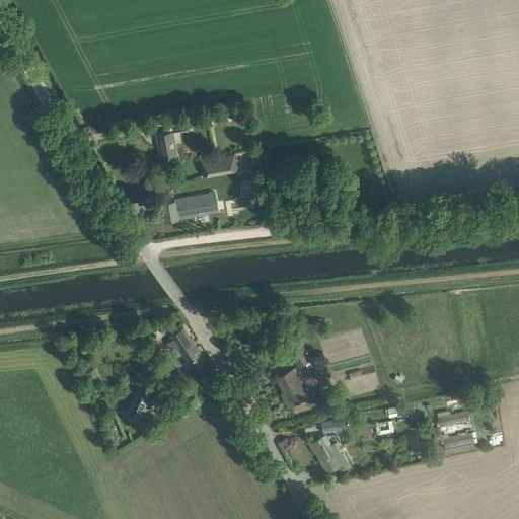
[(168,132),(157,135),(161,158),(175,156),(172,140),(174,139),(173,132),(189,129),(187,120),(167,124),(168,132)]
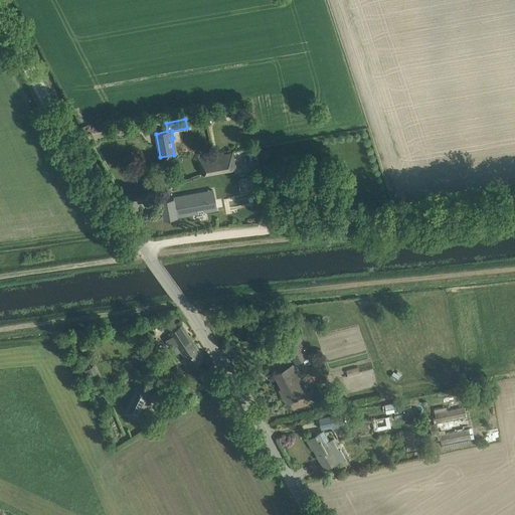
[(235,168),(232,152),(199,158),(202,174),(235,168)]
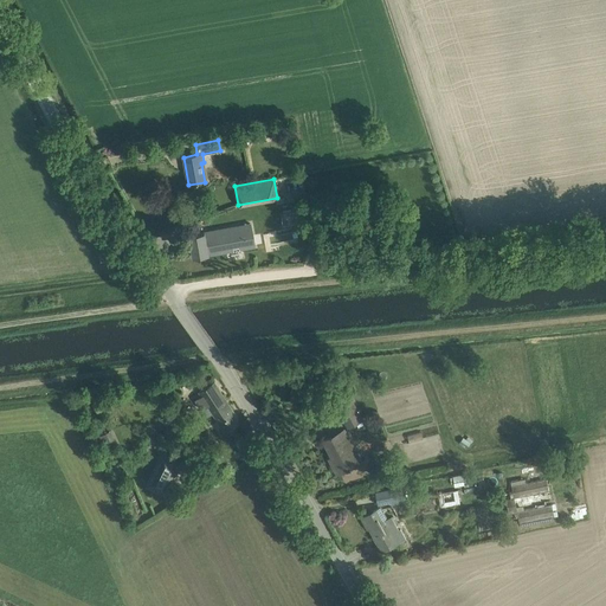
[(281,213),(283,226),(305,223),(303,210),(281,213)]
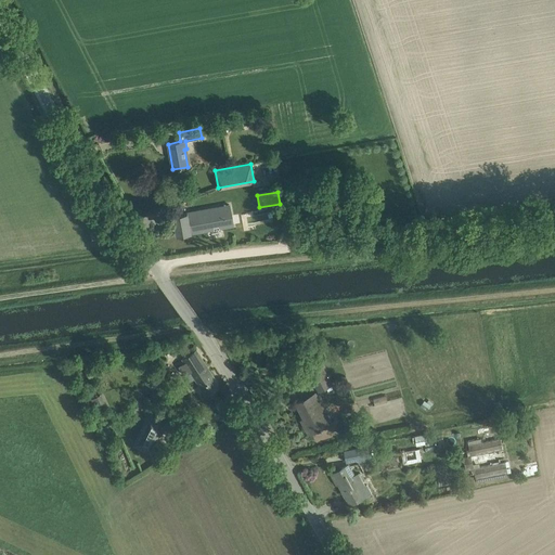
[(306,214),(321,211),(320,204),(305,206),(306,214)]
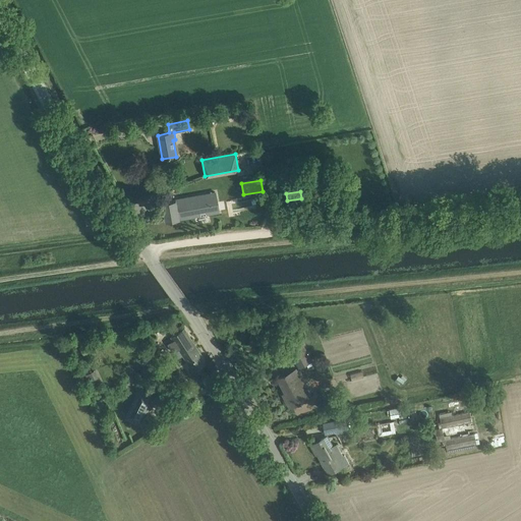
[(175,199),(163,203),(166,221),(179,219),(179,220),(218,213),(214,192),(175,199)]
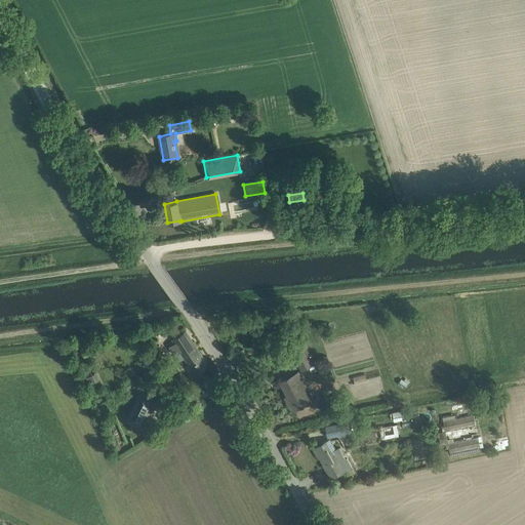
[(186,331),(172,339),(174,344),(168,348),(173,356),(175,355),(180,361),(184,359),(193,374),(207,365),(186,331)]
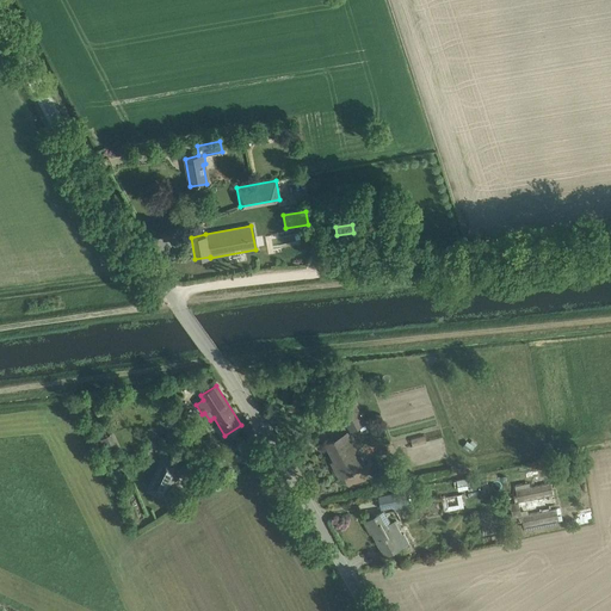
[(356,450),(347,433),(326,444),(335,461),(338,460),(346,474),(351,471),(351,473),(355,471),(353,470),(362,466),(353,451),(356,450)]
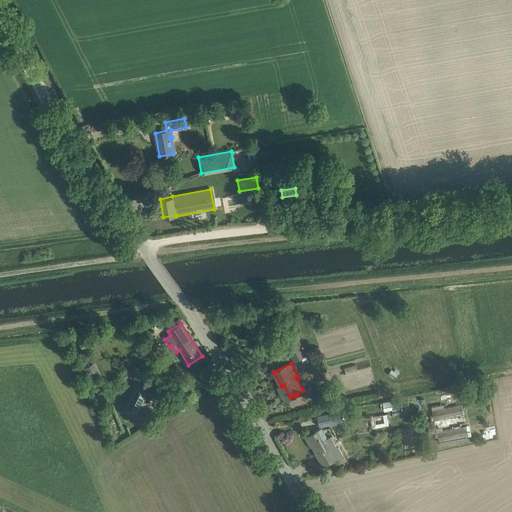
[(141,420),(154,391),(136,382),(122,412),(141,420)]
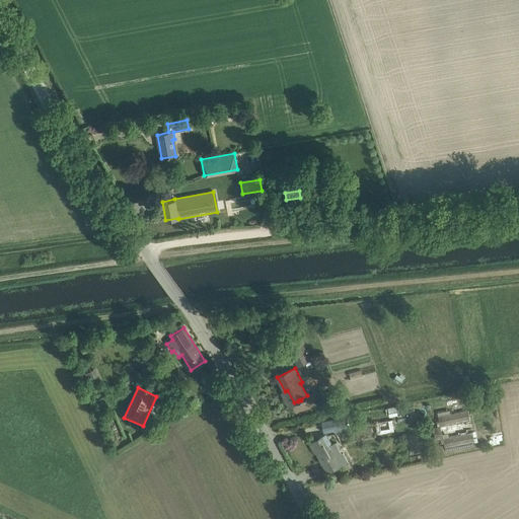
[(389,406),(390,415),(403,413),(401,404),(389,406)]
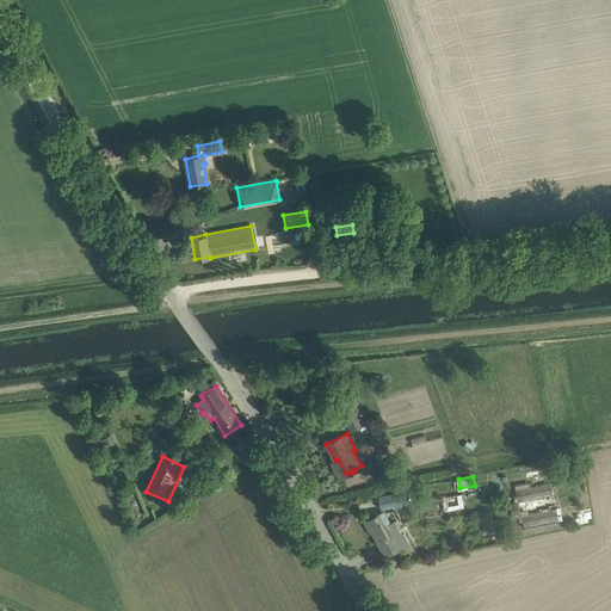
[(561,524),(553,481),(531,485),(530,482),(514,485),(518,501),(511,503),(514,517),(522,516),(524,530),(561,524)]
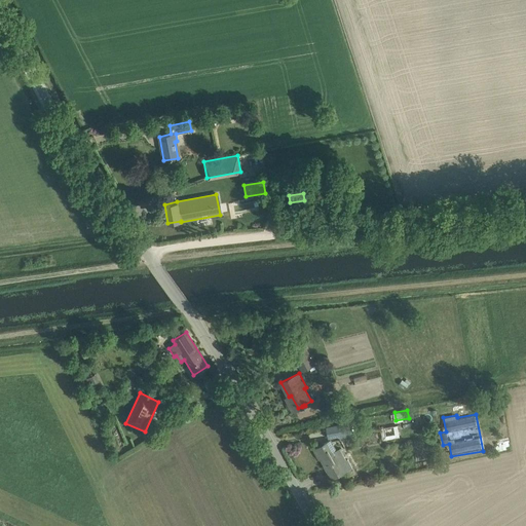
[(326,426),(328,439),(339,437),(340,438),(353,436),(351,423),(326,426)]
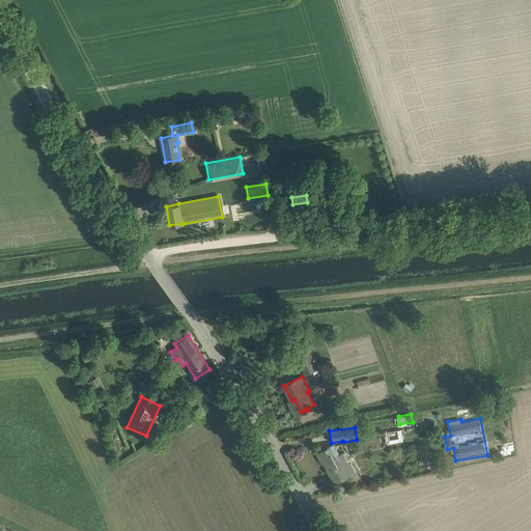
[(401,428),(385,430),(387,444),(403,441),(401,428)]
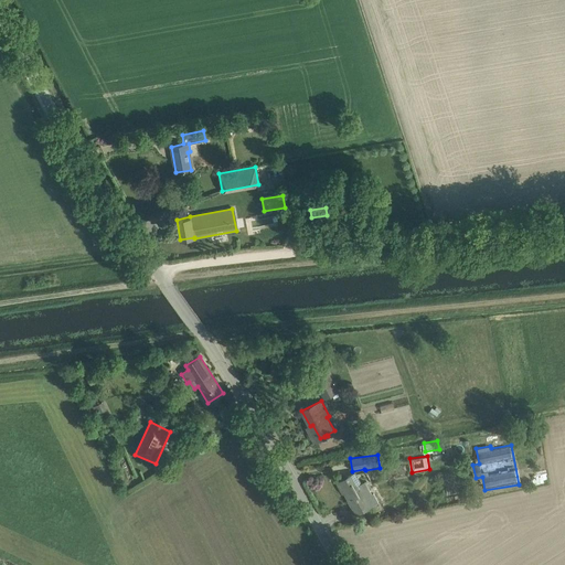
[(361,484),(355,472),(337,482),(342,492),(344,492),(356,514),(372,505),(371,505),(379,502),(373,493),(371,494),(364,483),(361,484)]
